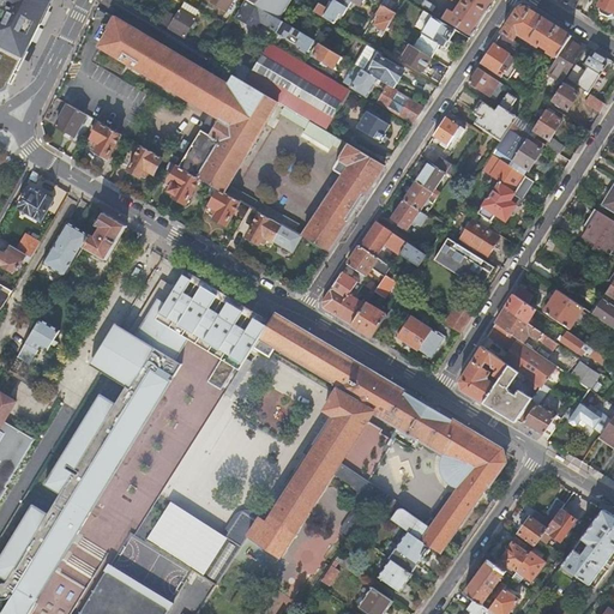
[(0,0),(0,92),(7,90),(8,85),(10,85),(48,5),(49,0),(0,0)]
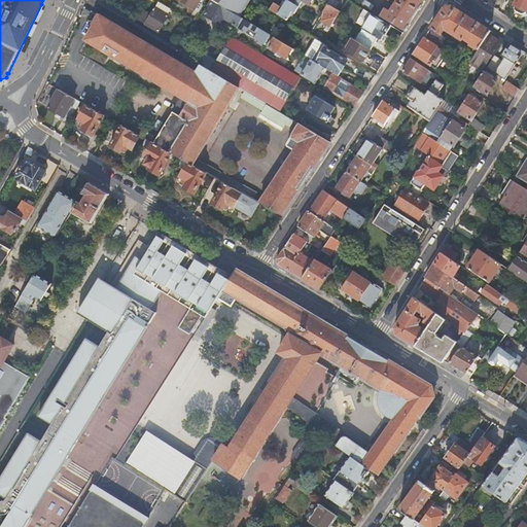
[(195,9),(200,0),(178,0),(179,0),(195,9)]
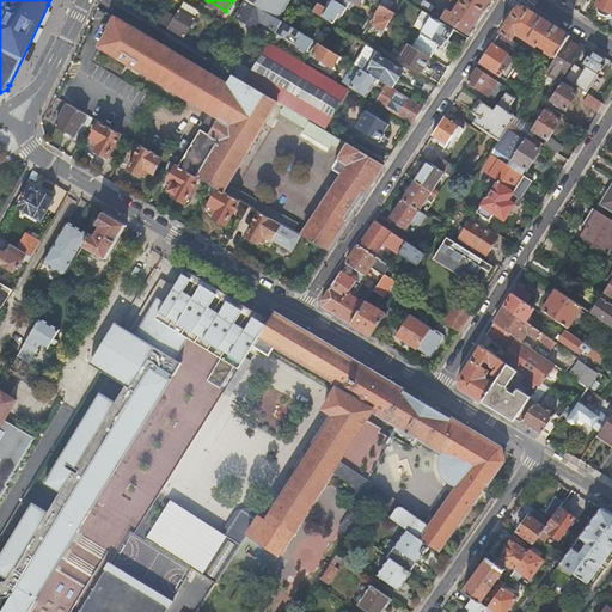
[(244,0),(246,1),(279,20),(289,0),(244,0)]
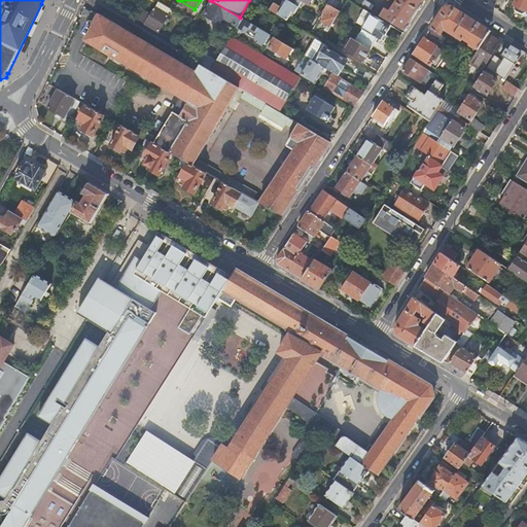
[(274,3),(270,10),(287,21),(292,12),(294,14),(299,7),(286,0),(278,0),(278,1),(282,3),(283,2),(285,3),(282,8),(274,3)]
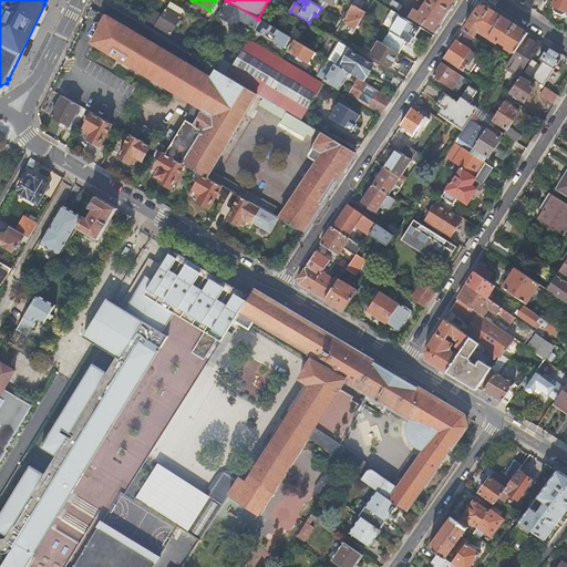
[(308,0),(321,8),(323,9),(326,4),(323,3),(326,1),(333,6),(336,0),(308,0)]
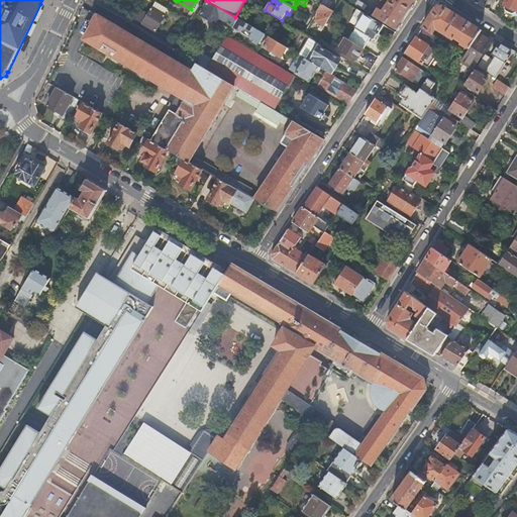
[(367,6),(356,0),(354,4),(364,10),(367,6)]
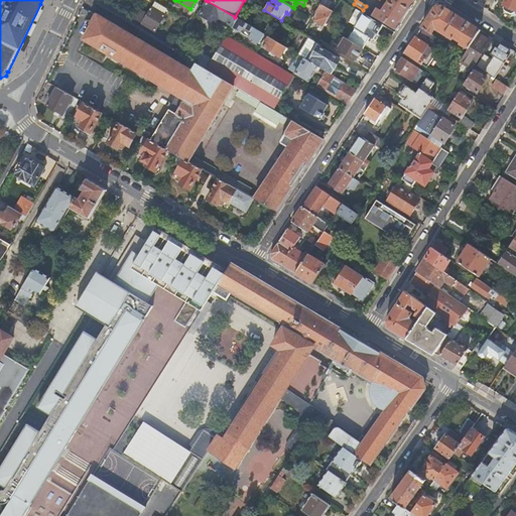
[(373,16),(396,30),(415,0),(389,0),(389,2),(388,1),(382,11),(378,8),(373,16)]
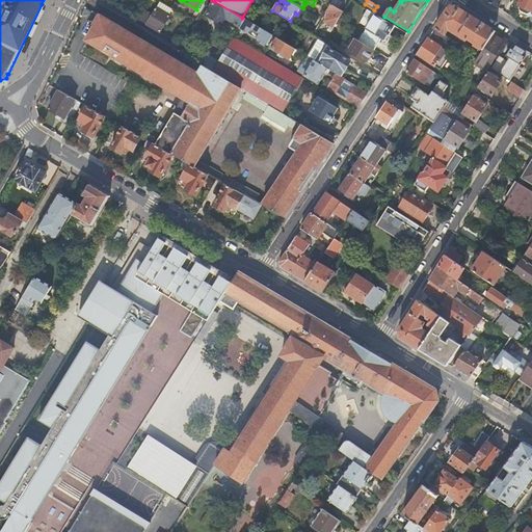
[(531,0),(519,0),(517,4),(520,5),(519,7),(520,10),(527,14),(531,12),(531,10),(531,0)]
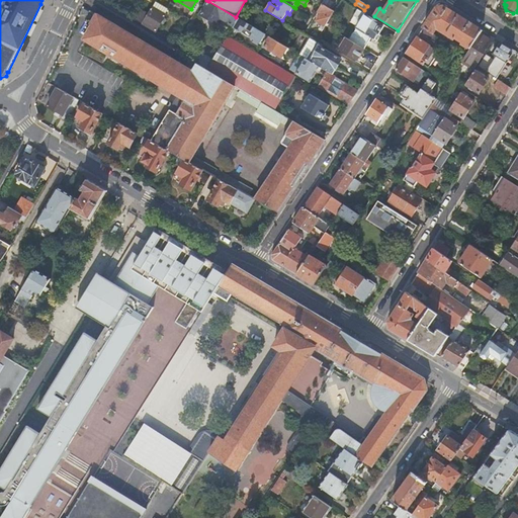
[(236,17),(208,1),(200,14),(216,24),(219,19),(233,27),(238,18),(236,17)]
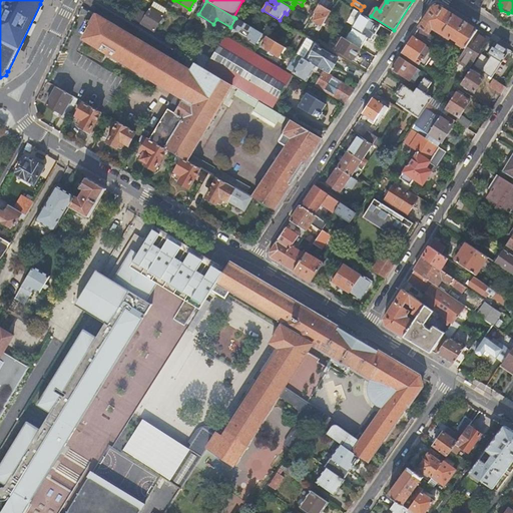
[(146,14),(141,23),(154,31),(163,16),(163,15),(166,9),(153,2),(146,14)]
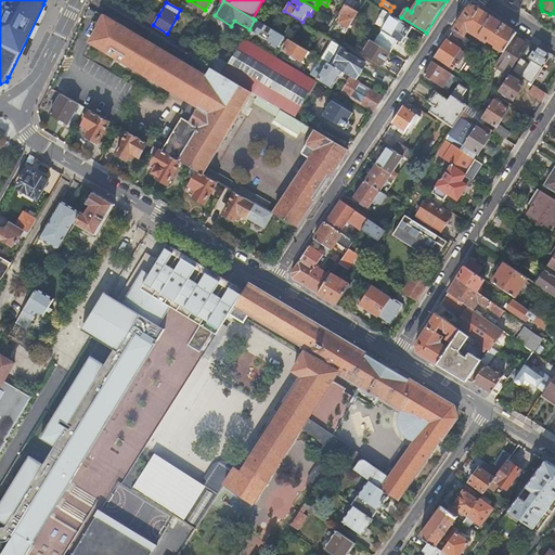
[(345,5),(340,13),(344,15),(339,23),(348,28),(348,27),(353,18),(358,12),(348,7),(345,5)]
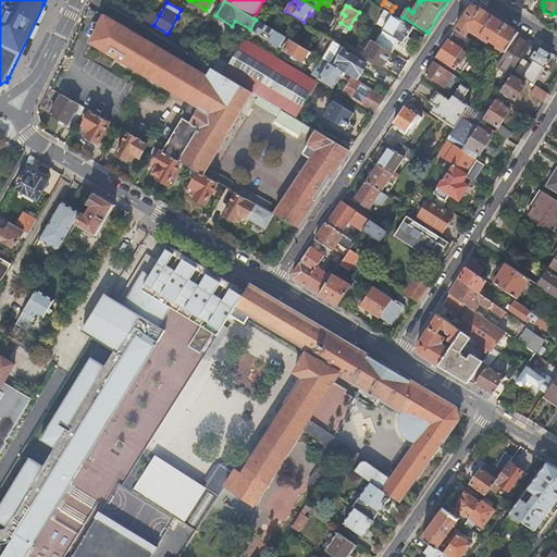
[(516,35),(518,32),(478,7),(470,8),(456,29),(466,36),(471,28),(473,29),(472,32),(480,36),(477,40),(486,46),(490,40),(497,45),(496,47),(505,52),(516,35)]
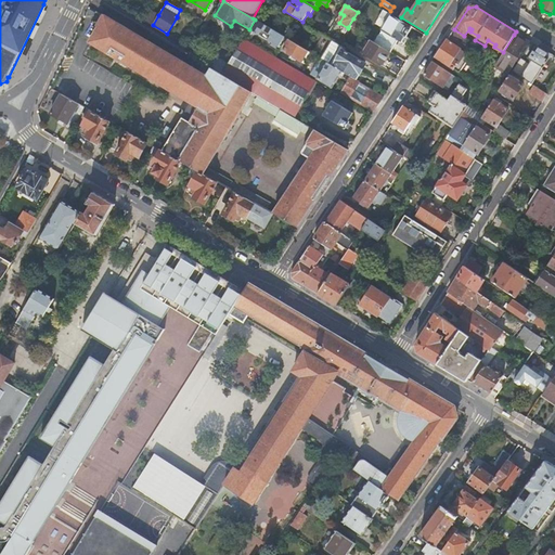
[(377,44),(390,52),(397,40),(401,42),(404,36),(405,37),(412,27),(383,10),(378,16),(386,22),(382,30),(385,33),(382,38),(377,44)]
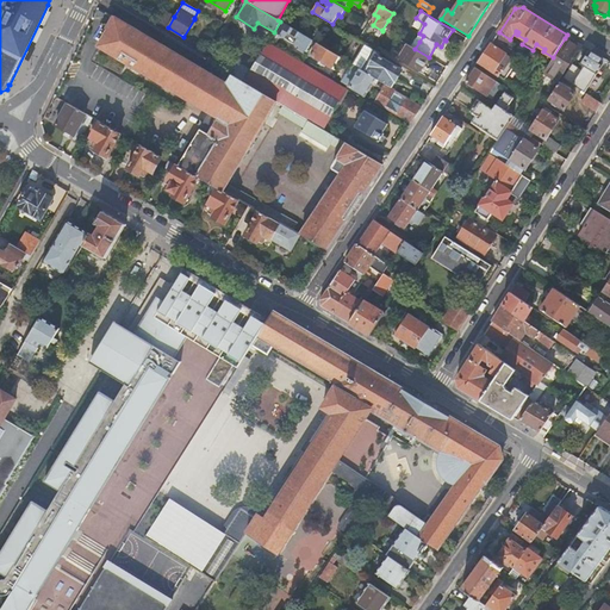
[(160,18),(156,20),(168,27),(174,17),(172,16),(169,14),(167,14),(165,14),(162,16),(160,18)]
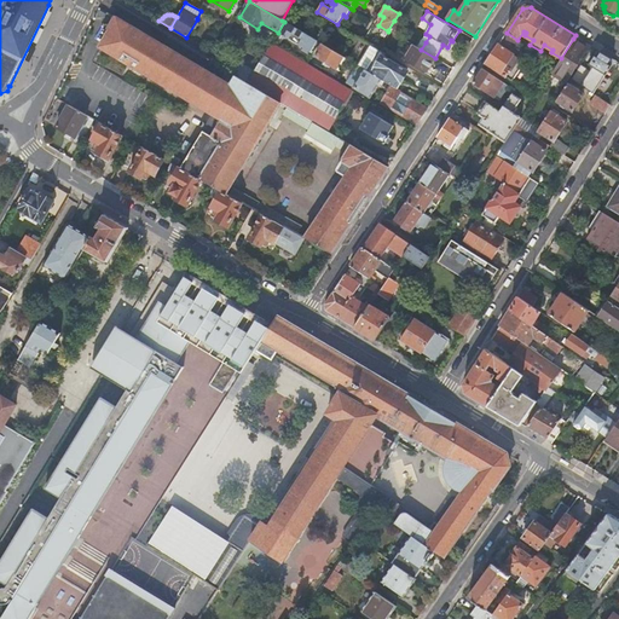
[(248,82),(236,76),(231,86),(116,18),(110,29),(111,30),(102,47),(214,114),(198,142),(196,140),(194,144),(196,145),(183,168),(202,180),(214,186),(221,190),(226,194),(268,122),(276,111),(281,102),(248,82)]
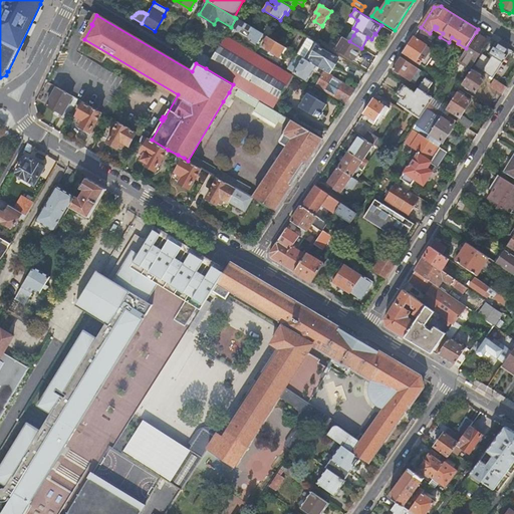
[(333,21),(327,17),(322,25),(330,29),(334,23),(333,21)]
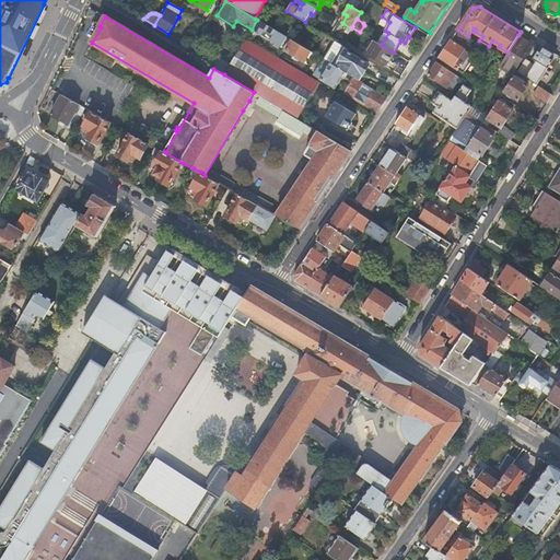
[(252,30),(251,31),(278,47),(284,36),(260,22),(257,20),(252,30)]
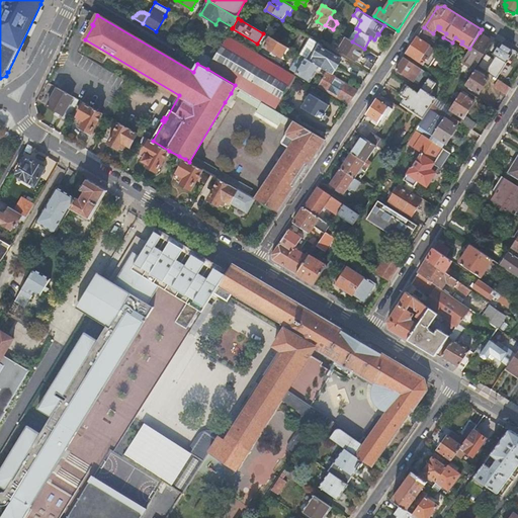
[(325,26),(322,30),(338,40),(341,34),(333,29),(325,25),(325,26)]
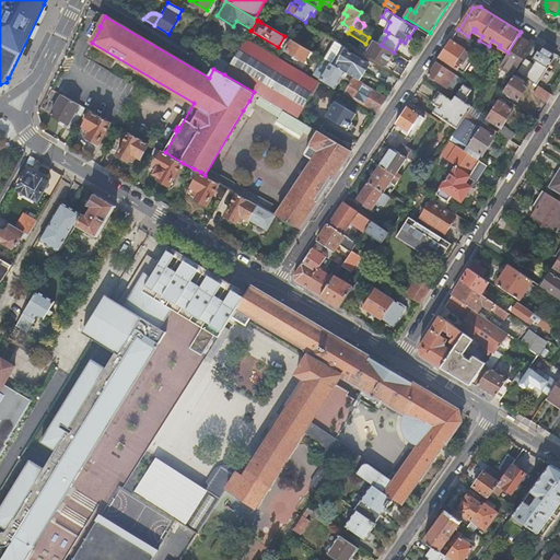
[(468,36),(458,30),(453,36),(468,46),(473,38),(468,36)]
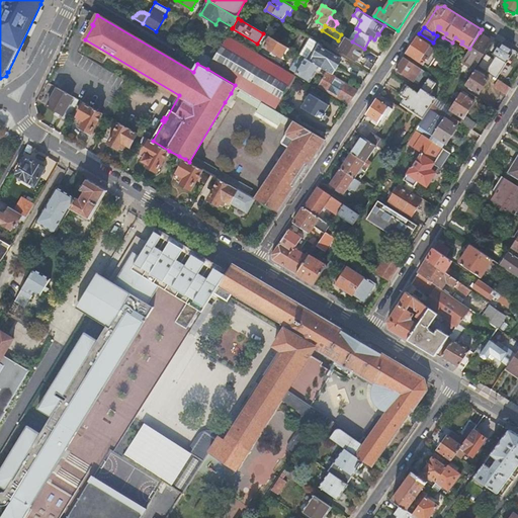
[(491,40),(480,32),(469,49),(466,54),(462,60),(473,68),(491,40)]
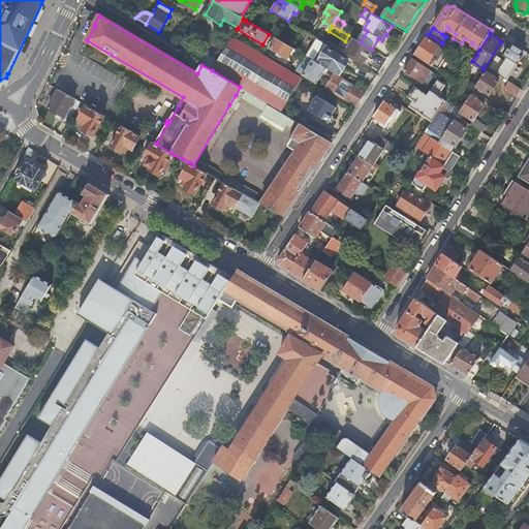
[(442,43),(428,34),(426,38),(415,54),(432,65),(437,68),(450,49),(442,43)]
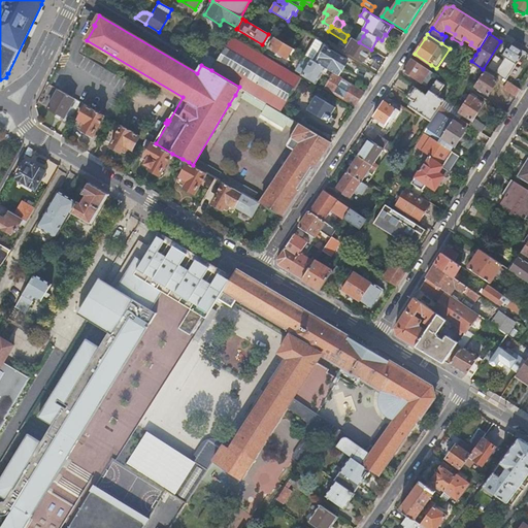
[(232,36),(218,61),(211,70),(239,87),(248,92),(278,110),(281,111),(285,104),(301,77),(294,73),(262,55),(232,36)]
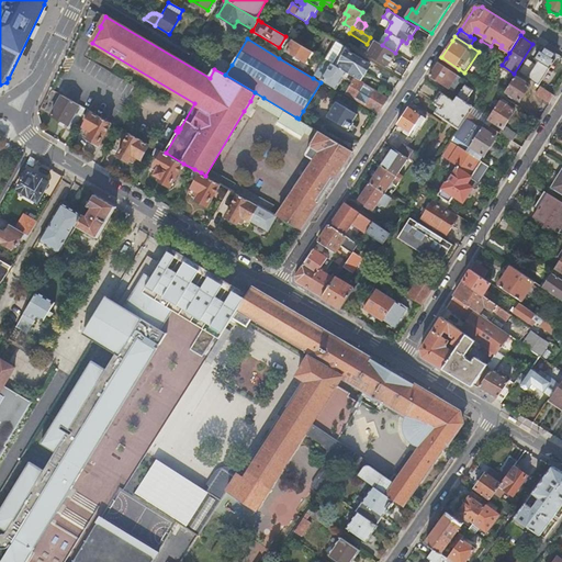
[(307,57),(313,60),(316,55),(293,41),(287,51),(304,63),(307,57)]
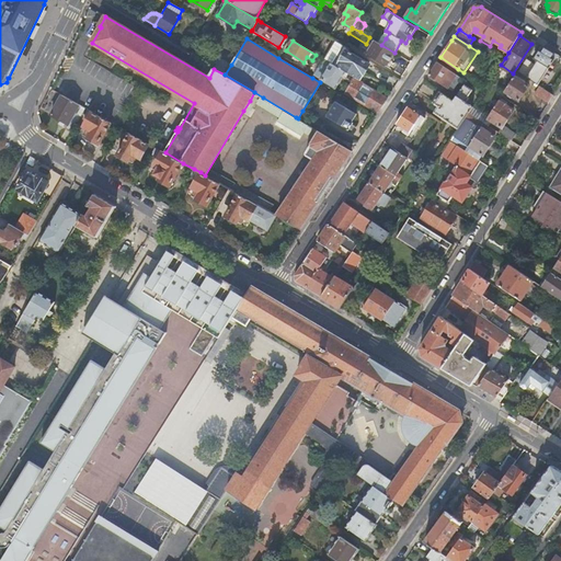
[(364,52),(387,66),(395,53),(381,45),(374,41),(368,50),(366,49),(364,52)]
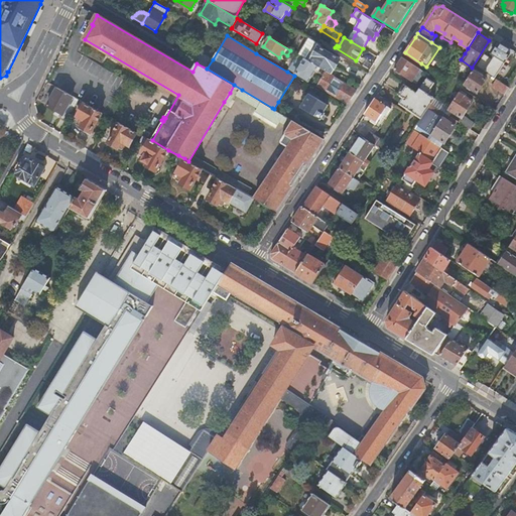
[(511,48),(500,41),(497,46),(495,45),(490,53),(505,62),(510,54),(513,49),(511,48)]
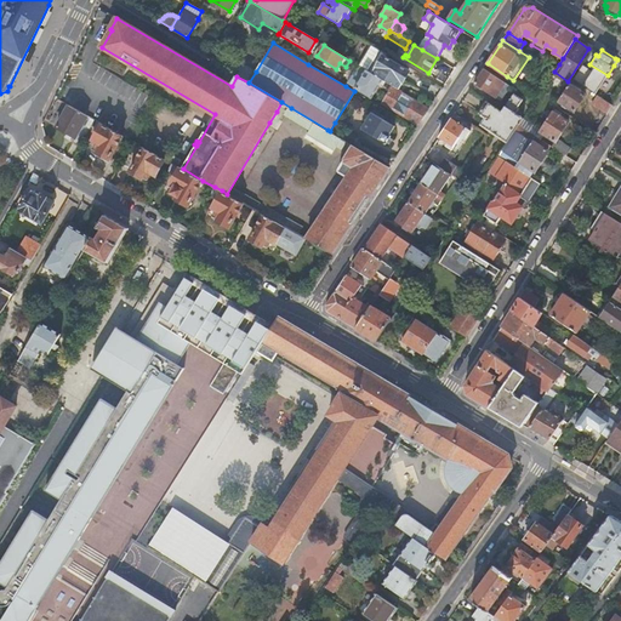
[(240,62),(233,74),(237,77),(249,83),(256,72),(240,62)]
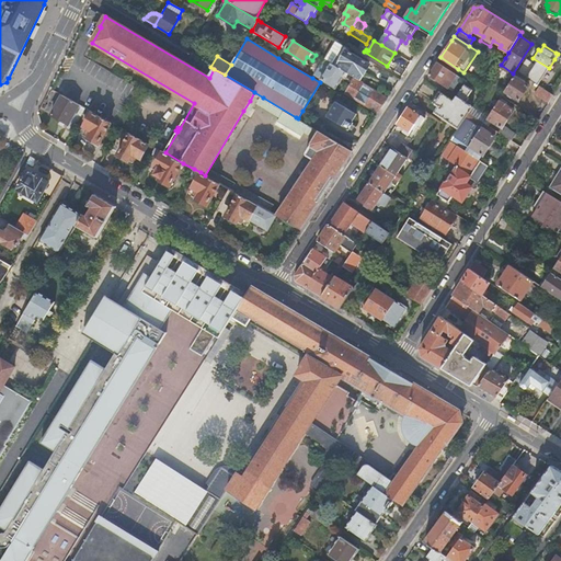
[(323,59),(315,76),(334,88),(335,88),(344,71),(323,59)]
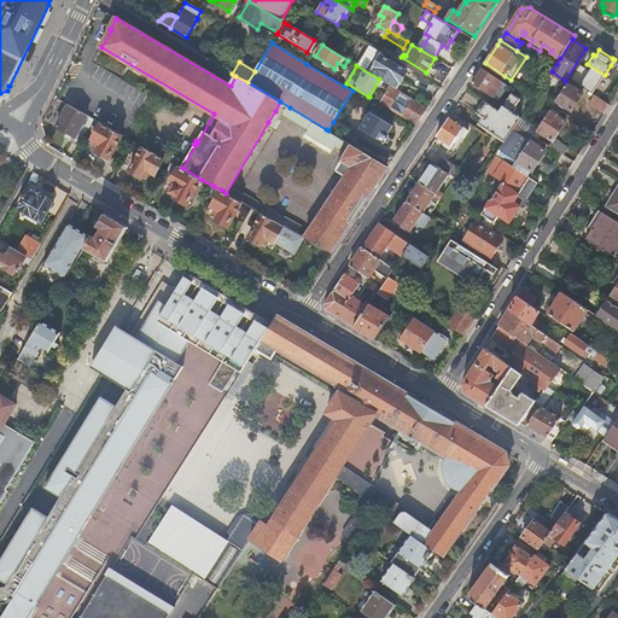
[(587,70),(578,65),(570,79),(578,83),(587,70)]
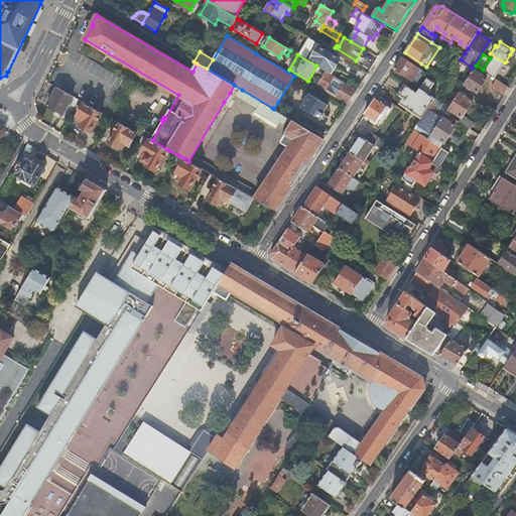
[(418,68),(402,56),(394,70),(408,79),(404,85),(417,93),(421,87),(412,82),(412,81),(414,78),(412,76),(418,68)]
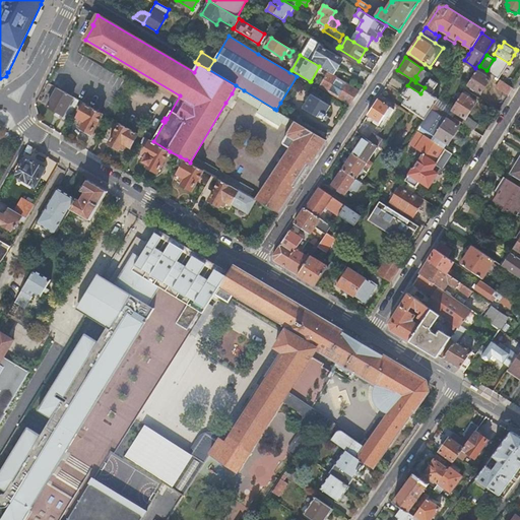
[(450,79),(454,72),(447,68),(443,74),(450,79)]
